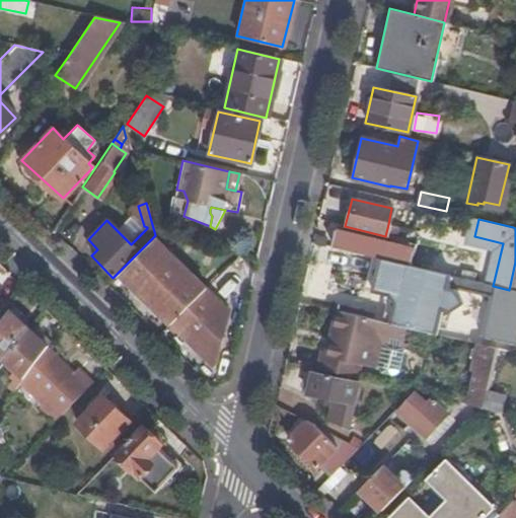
[(397,226),(388,224),(385,236),(394,238),(397,226)]
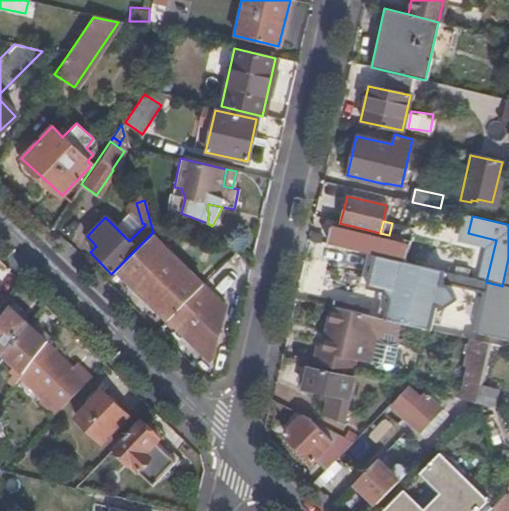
[(330,227),(326,243),(376,255),(392,259),(396,243),(330,227)]
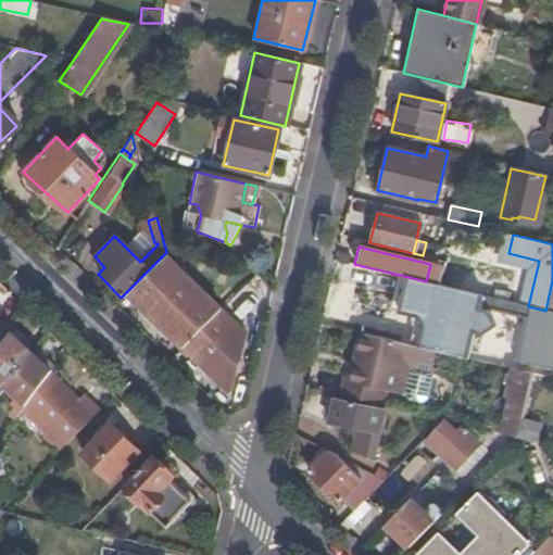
[(243,332),(166,259),(128,297),(225,390),(230,387),(243,332)]
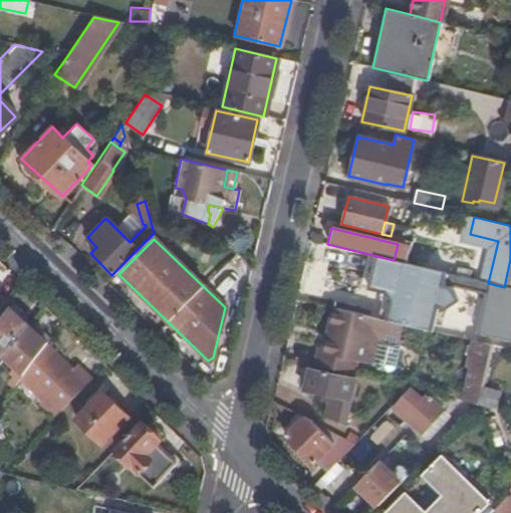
[(394,260),(377,256),(369,290),(385,293),(392,303),(388,320),(423,329),(433,331),(439,308),(448,311),(461,301),(453,290),(443,288),(447,274),(394,260)]
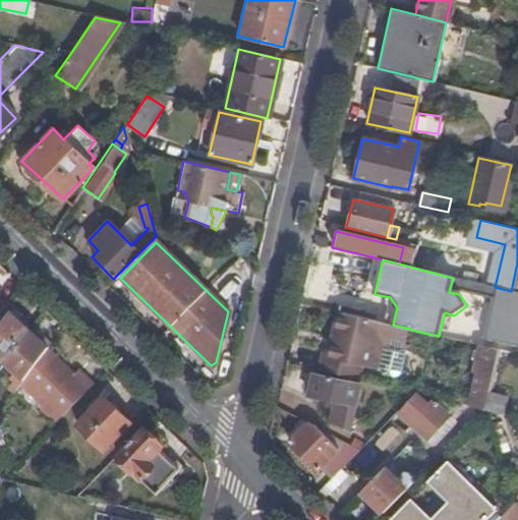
[(517,292),(511,291),(495,287),(483,339),(509,344),(513,322),(517,322),(517,292)]
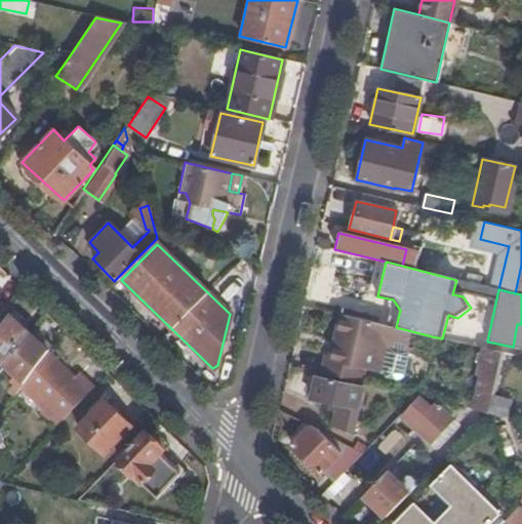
[(325,356),(321,372),(324,373),(352,380),(361,383),(364,365),(380,369),(385,375),(396,378),(402,374),(407,353),(404,349),(428,355),(432,336),(396,327),(339,314),(330,357),(325,356)]
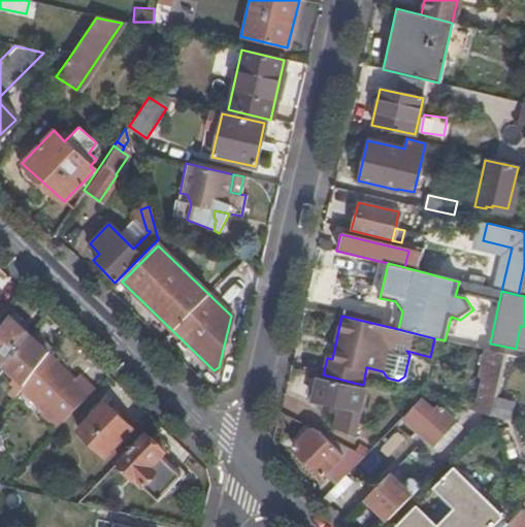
[(0,364),(3,367),(28,334),(9,318),(0,328),(0,364)]
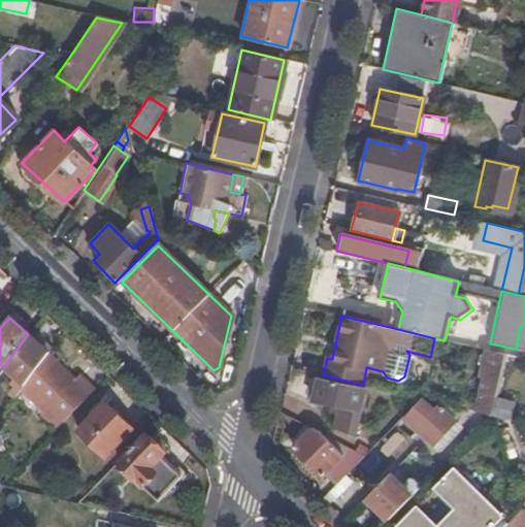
[(47,351),(28,334),(3,367),(17,380),(23,385),(44,355),(47,351)]
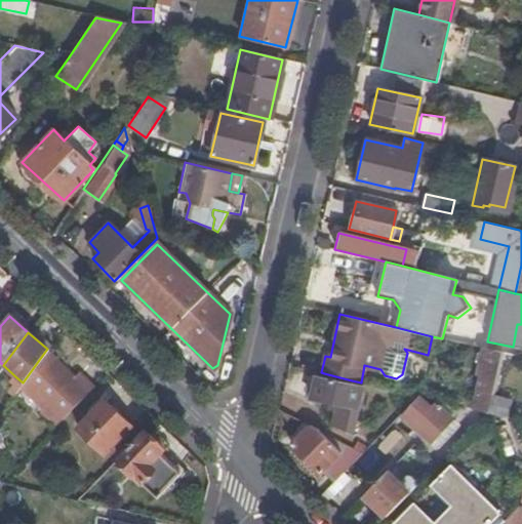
[(469,408),(487,412),(490,395),(500,353),(480,348),(479,352),(474,352),(472,362),(476,365),(473,375),(477,376),(469,408)]
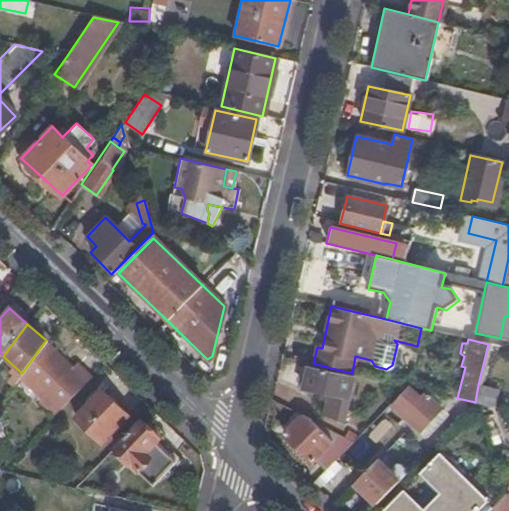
[(39,398),(55,413),(89,377),(74,362),(69,368),(43,344),(22,373),(19,376),(40,396),(39,398)]
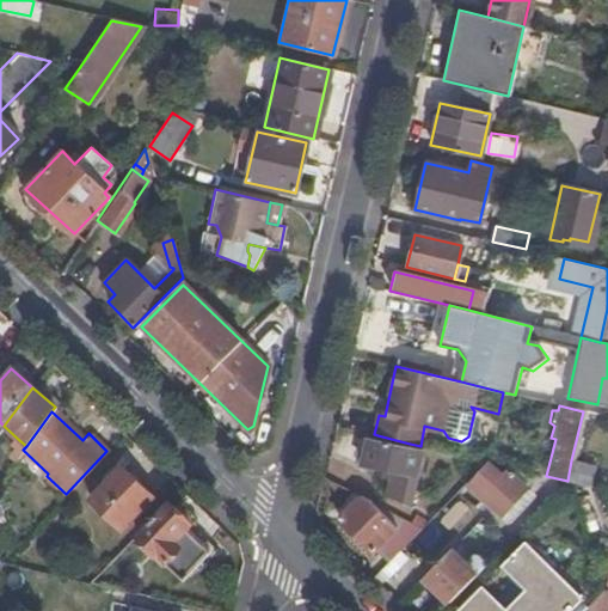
[(583,411),(571,460),(587,463),(596,415),(583,411)]
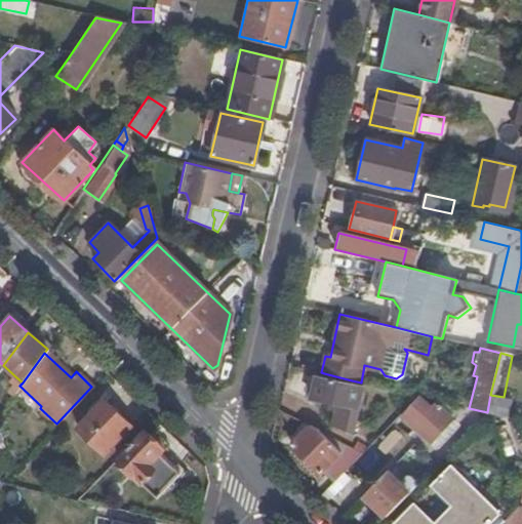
[(352,380),(324,373),(323,378),(314,376),(308,399),(330,404),(329,408),(334,410),(331,425),(350,434),(361,387),(351,385),(352,380)]
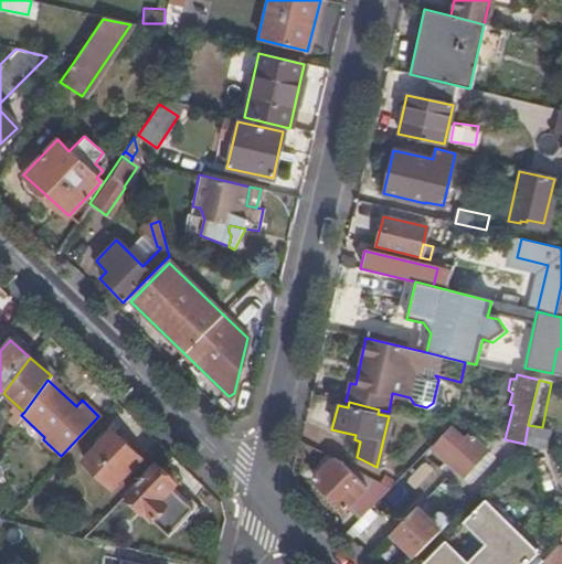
[(528,425),(525,444),(543,448),(548,429),(542,427),(528,425)]
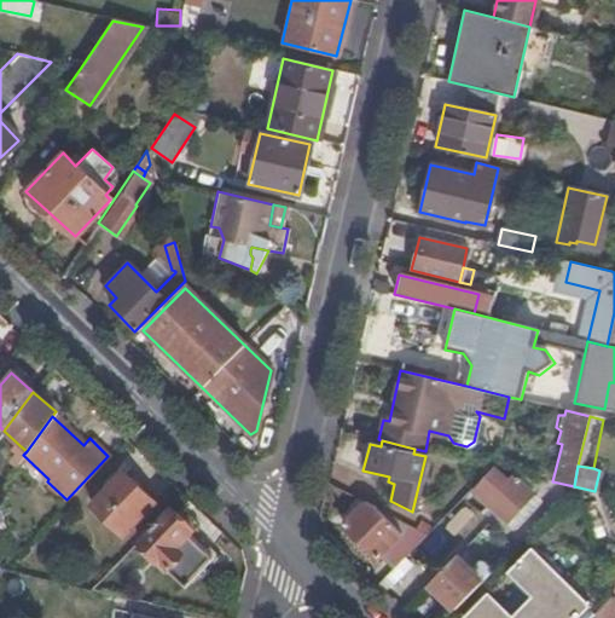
[(492,468),(479,483),(493,497),(486,504),(505,523),(531,496),(511,478),(506,481),(492,468)]
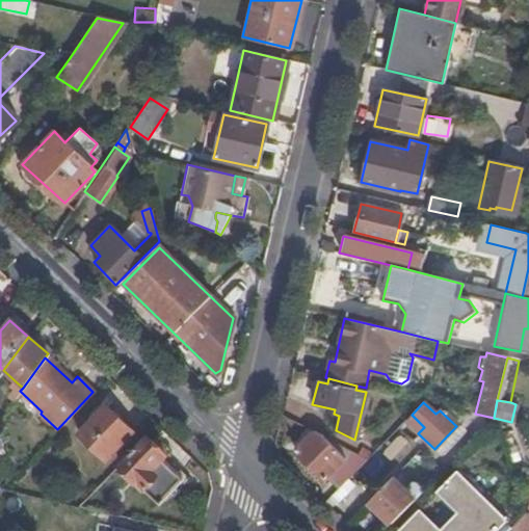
[(104,404),(77,432),(104,458),(130,429),(104,404)]
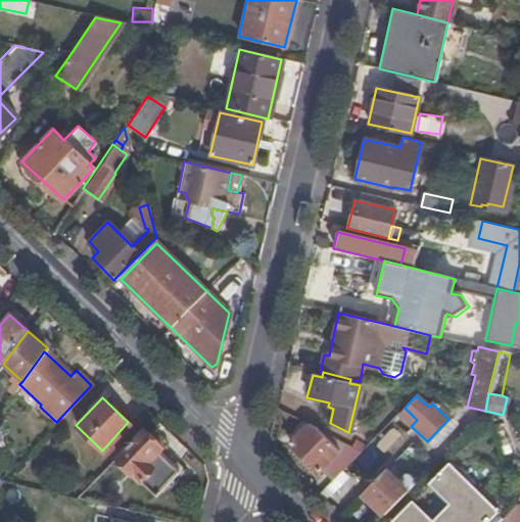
[(417,420),(405,408),(399,413),(411,426),(417,420)]
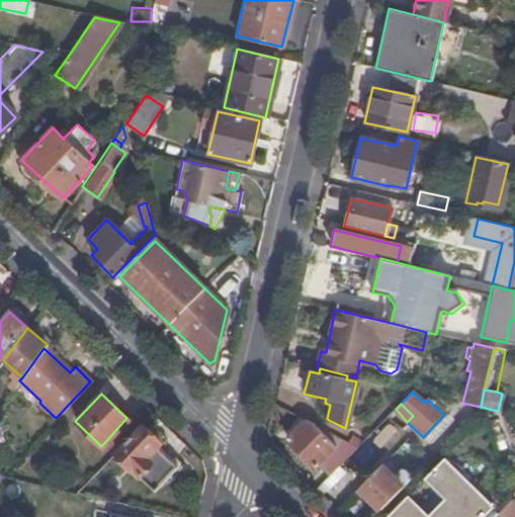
[(318,462),(329,474),(355,446),(341,439),(333,446),(311,423),(303,419),(284,437),(314,466),(318,462)]
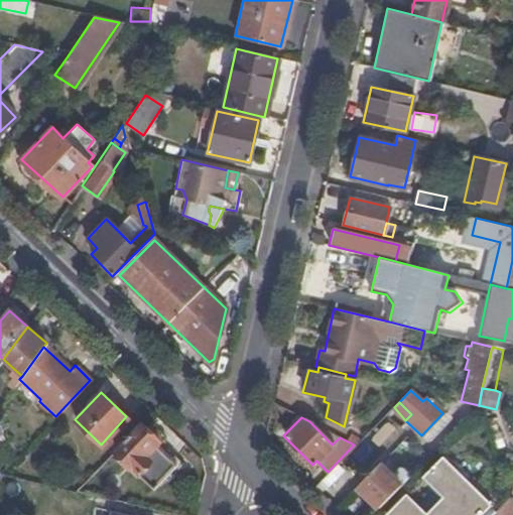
[(332,444),(340,437),(309,421),(332,444)]
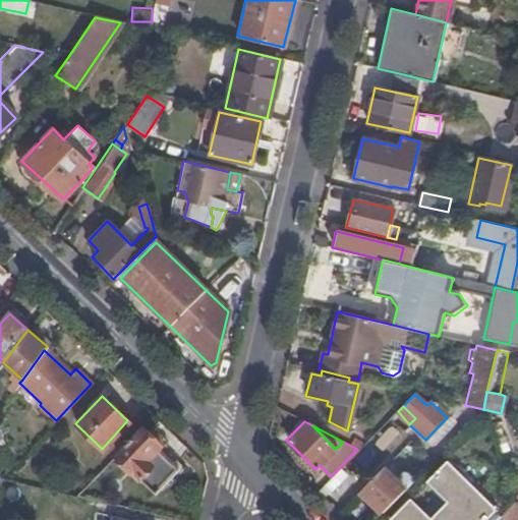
[(141,426),(116,453),(140,477),(154,465),(148,459),(158,449),(161,446),(150,435),(141,426)]
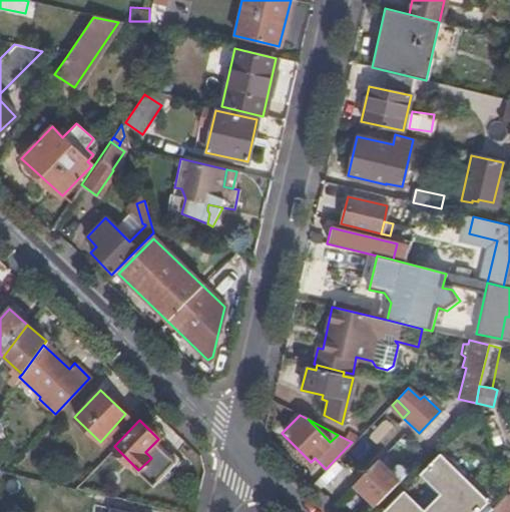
[(151,423),(147,428),(158,439),(162,435),(151,423)]
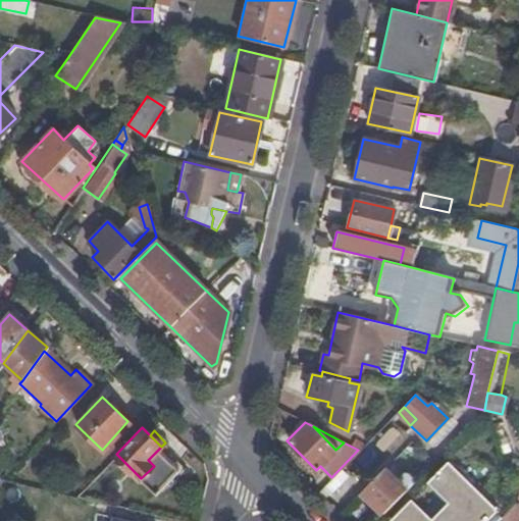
[(184,468),(161,447),(158,450),(177,469),(182,472),(184,468)]
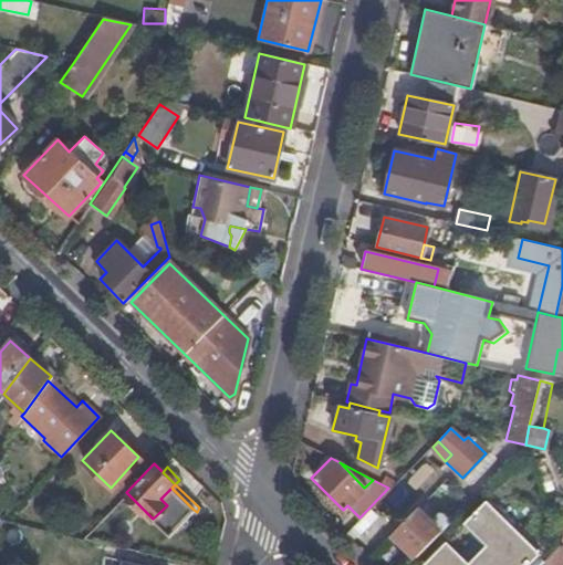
[(167,505),(153,519),(169,534),(177,525),(185,518),(193,509),(171,488),(160,499),(167,505)]
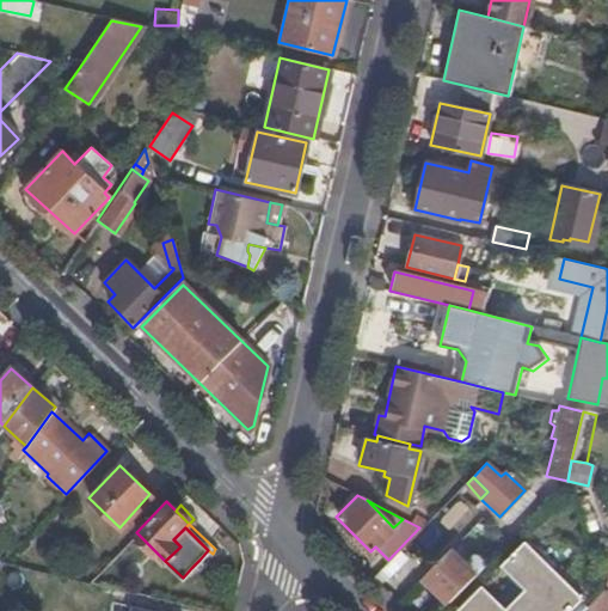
[(523,542),(498,567),(522,590),(503,610),(479,586),(455,610),(456,610),(570,610),(582,599),(579,597),(581,594),(579,593),(577,594),(523,542)]
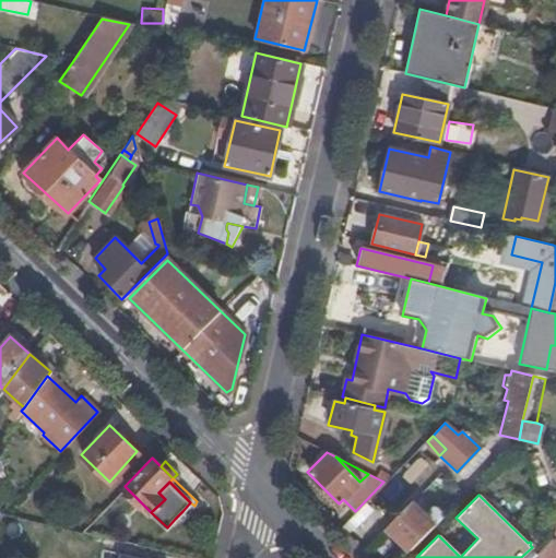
[(388,527),(410,549),(441,517),(432,506),(424,514),(412,502),(388,527)]
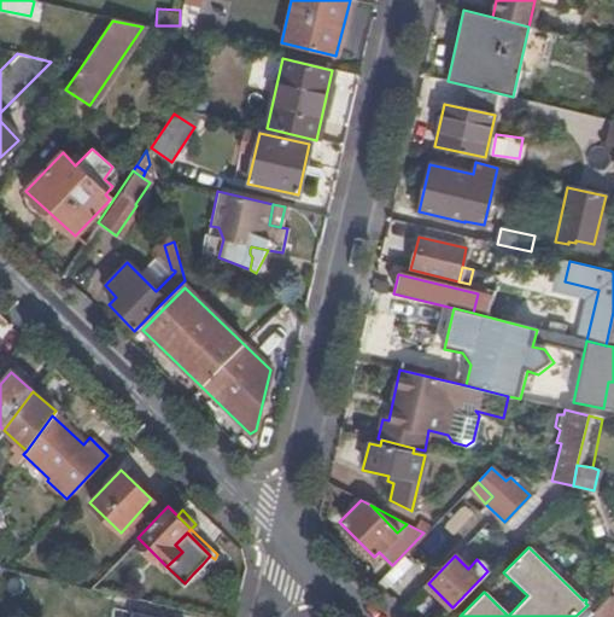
[(202,565),(193,574),(197,578),(204,569),(202,565)]
